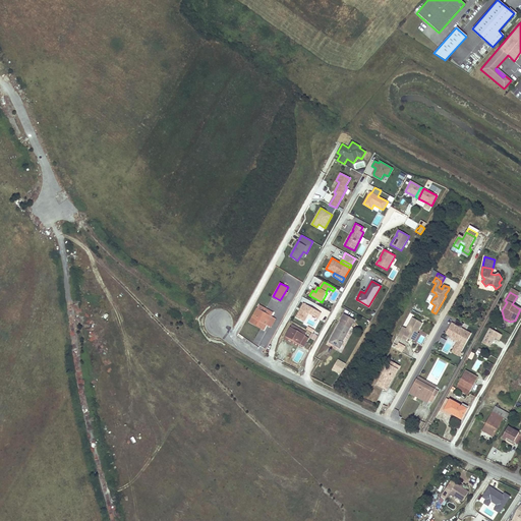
[(368,306),(358,300),(357,301),(369,308),(375,297),(374,296),(368,306)]
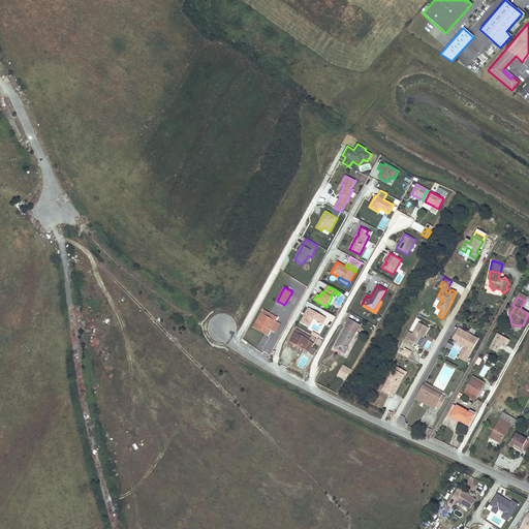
[(327,315),(309,305),(304,314),(314,319),(321,323),(327,315)]
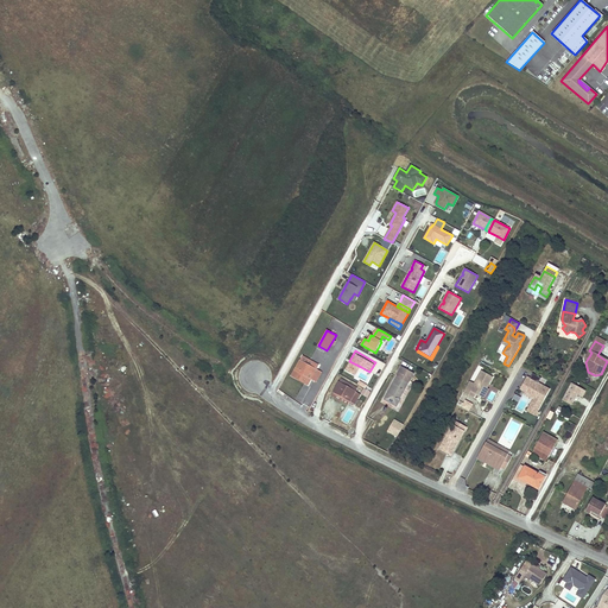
[(302,355),(299,360),(317,369),(320,365),(302,355)]
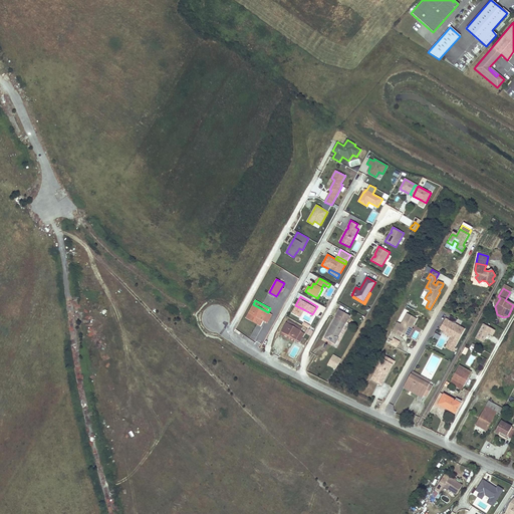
[(253,304),(248,313),(260,319),(262,316),(264,317),(268,312),(253,304)]
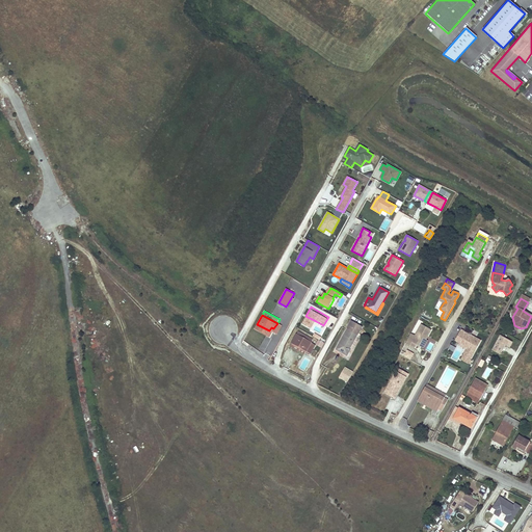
[(316,321),(306,316),(301,323),(312,328),(316,321)]
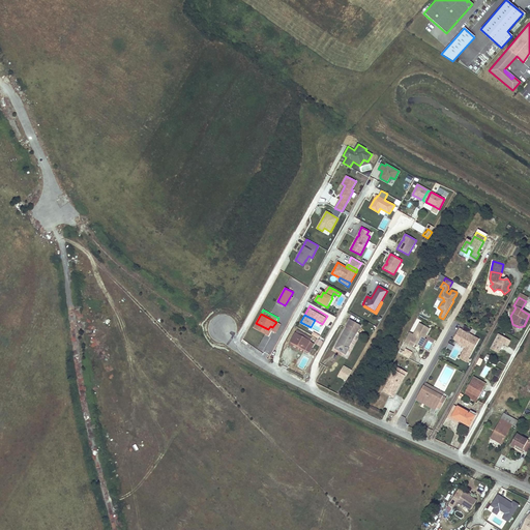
[(350,320),(333,348),(346,355),(349,349),(348,348),(360,326),(350,320)]
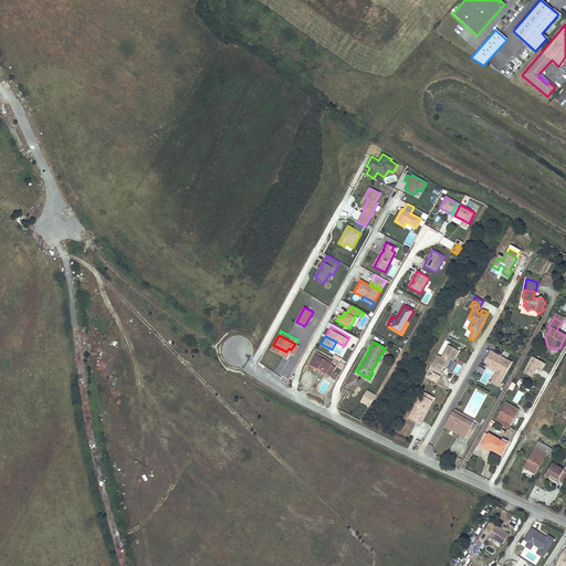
[(286,352),(273,345),(271,349),(286,358),(290,354),(294,356),(300,346),(295,344),(291,349),(289,348),(286,352)]
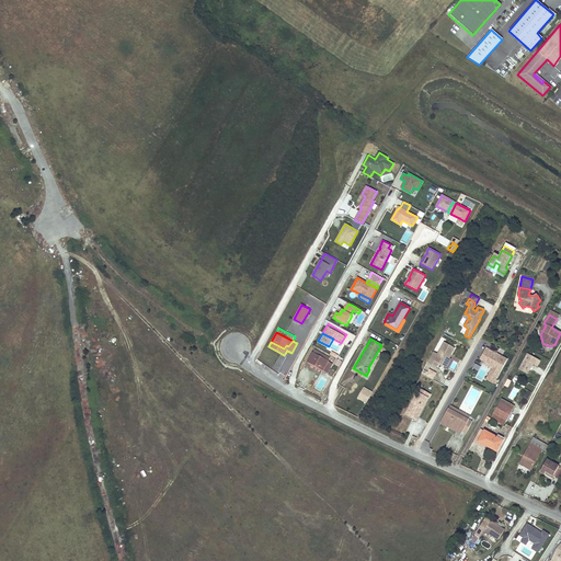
[(437,356),(433,353),(427,364),(432,366),(434,363),(438,365),(443,367),(447,359),(448,359),(454,350),(444,344),(437,356)]
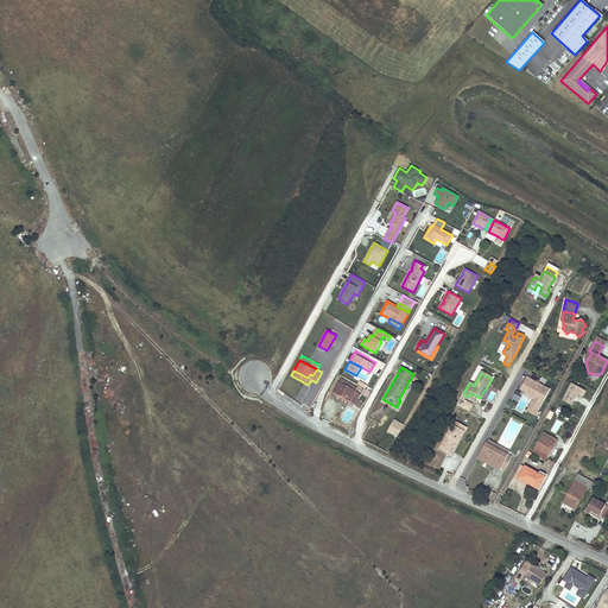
[(530,378),(530,379),(538,384),(542,378),(533,373),(530,378)]
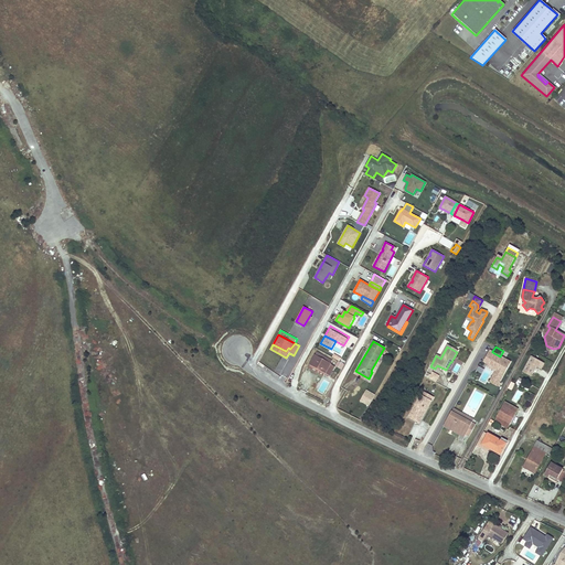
[(317,352),(315,355),(330,363),(332,361),(317,352)]
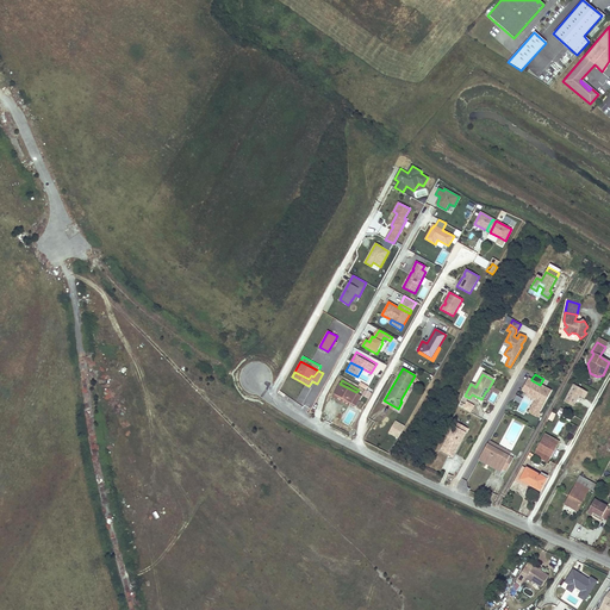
[(527,383),(522,390),(528,392),(529,391),(539,397),(534,406),(533,406),(529,412),(536,417),(536,416),(540,418),(541,414),(539,412),(551,391),(540,385),(531,380),(529,384),(527,383)]
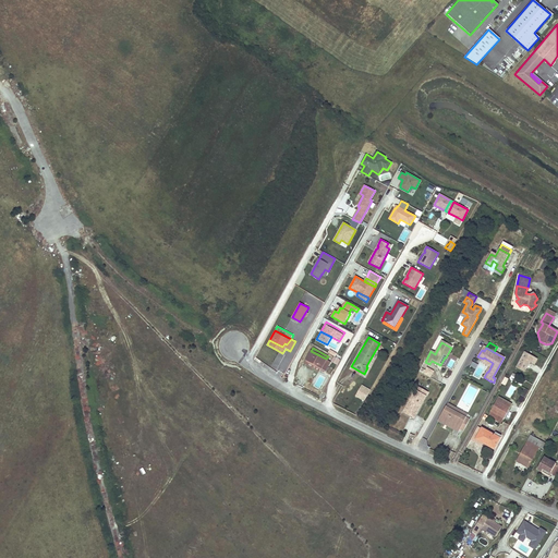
[(311,351),(307,356),(311,359),(308,362),(320,368),(325,371),(330,362),(326,360),(326,359),(311,351)]
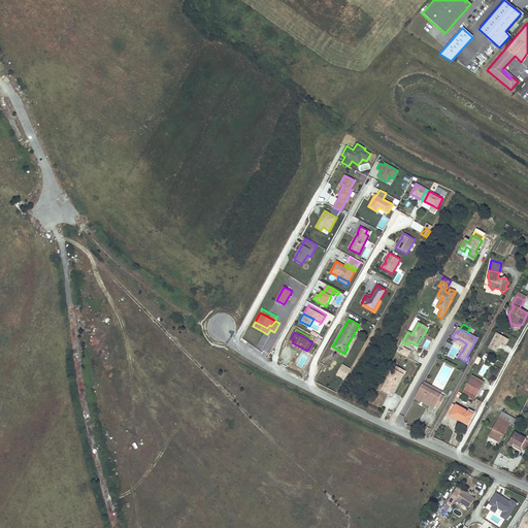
[(508,339),(496,333),(489,348),(496,352),(501,341),(505,344),(508,339)]
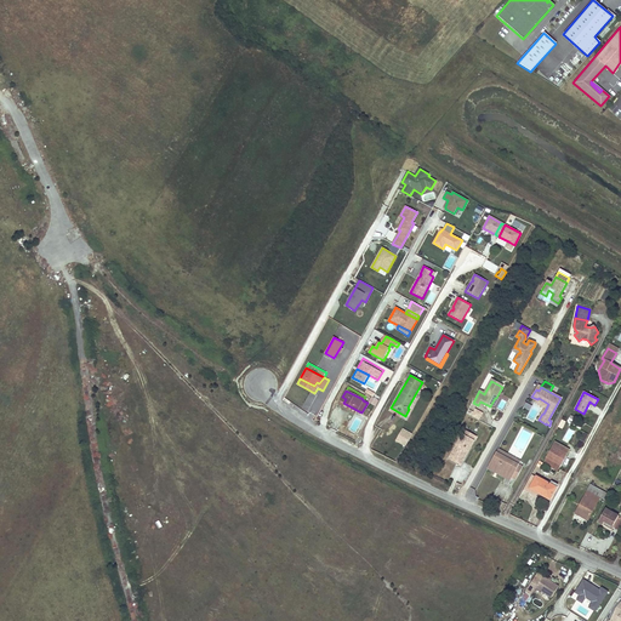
[(346,399),(342,397),(339,404),(355,414),(357,410),(343,403),(346,399)]
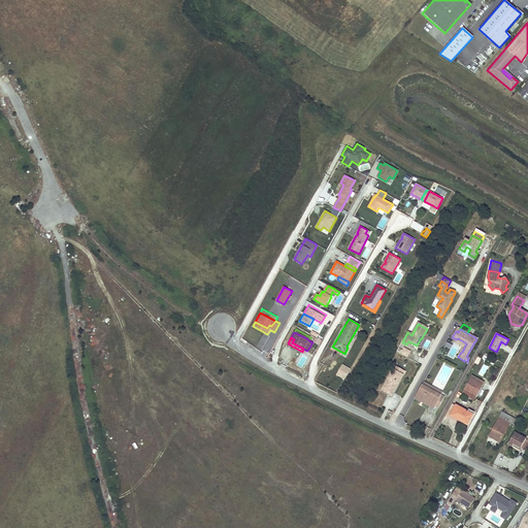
[(466,343),(458,338),(457,339),(465,344),(461,352),(462,352),(466,343)]
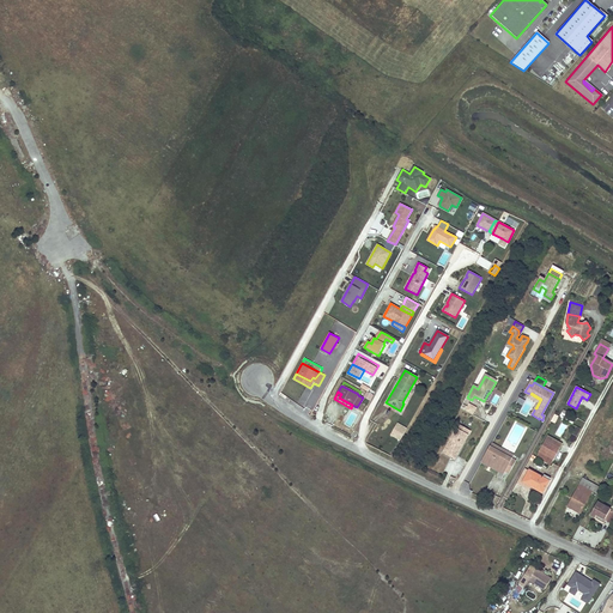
[(468,407),(466,411),(473,414),(477,407),(469,404),(468,407)]
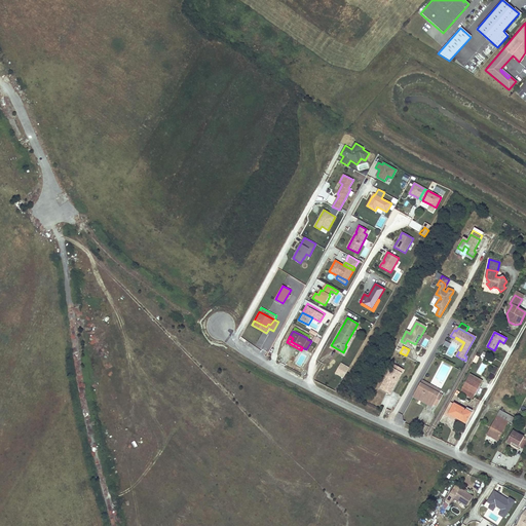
[(349,368),(341,363),(335,373),(343,378),(349,368)]
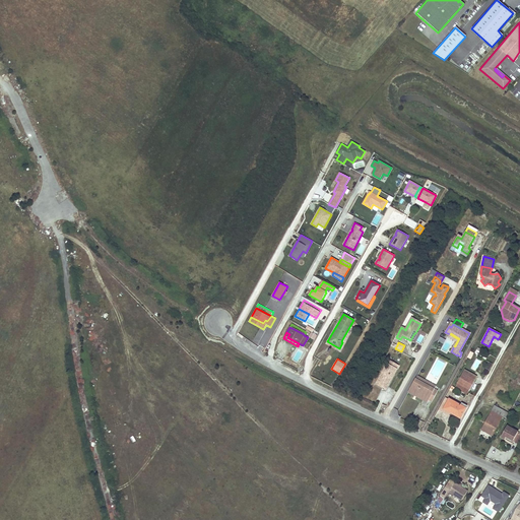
[(398,368),(387,362),(386,366),(396,371),(398,368)]
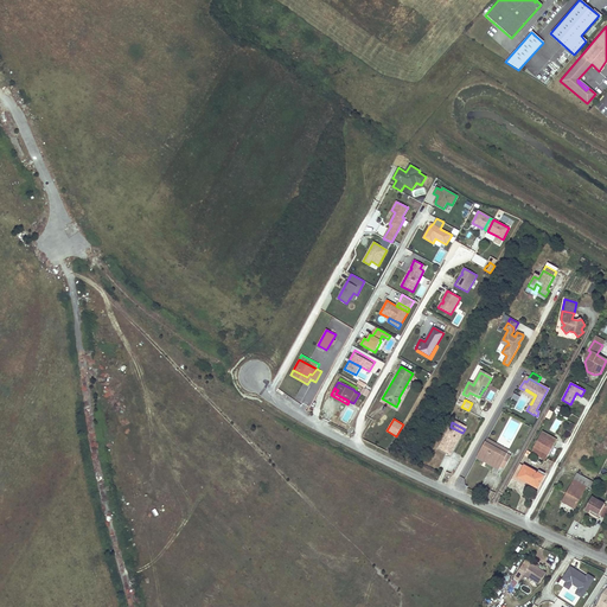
[(462,433),(451,427),(436,451),(449,458),(457,443),(455,442),(458,439),(459,440),(462,433)]
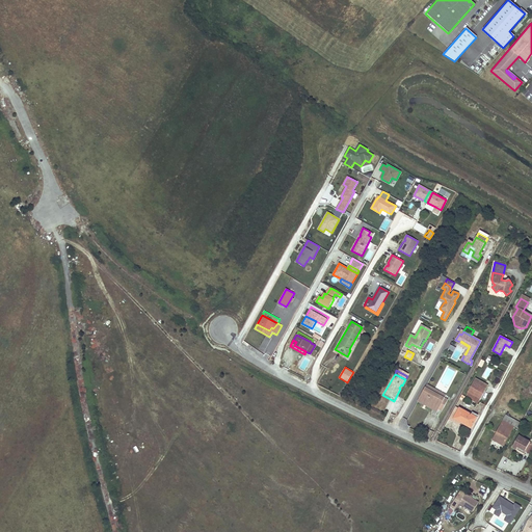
[(466,397),(473,401),(476,396),(480,399),(487,386),(475,378),(466,397)]
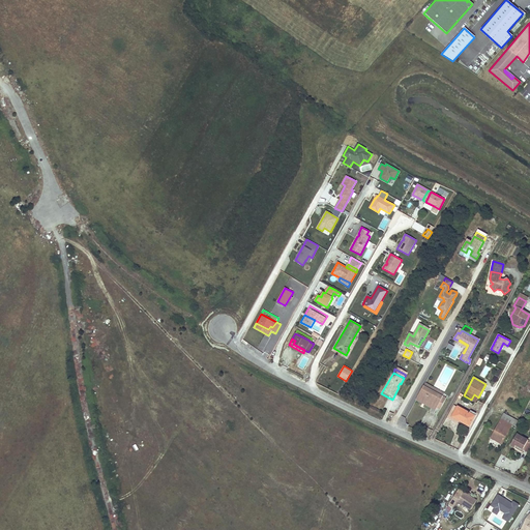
[(424,383),(423,386),(443,396),(444,393),(424,383)]
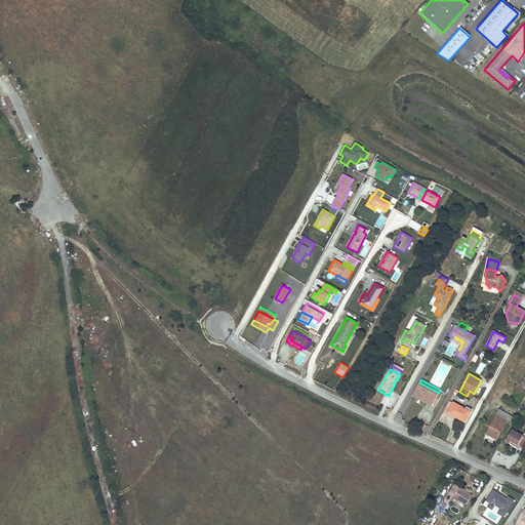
[(419,382),(413,394),(433,404),(439,394),(439,393),(419,382)]
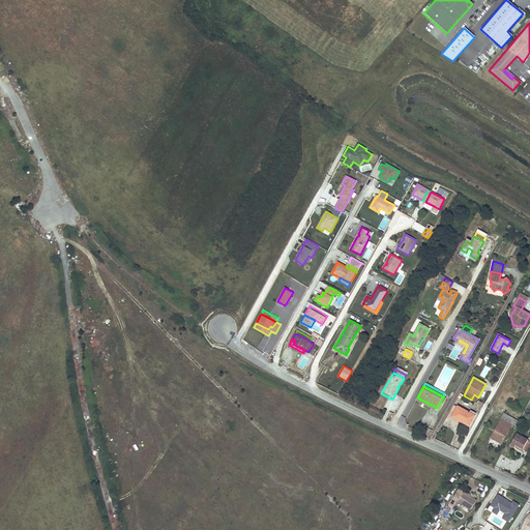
[(437,408),(417,398),(415,400),(435,410),(437,408)]
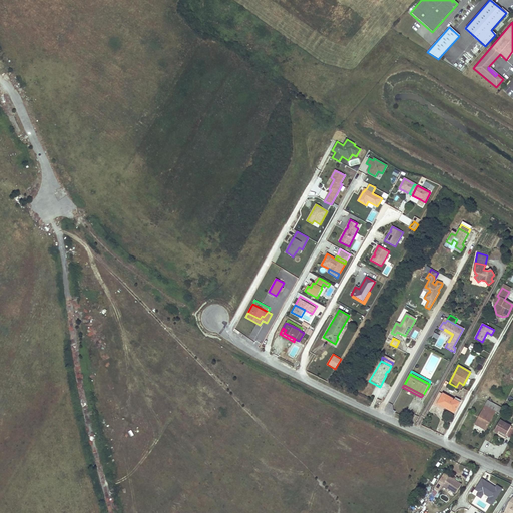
[(429,385),(423,395),(426,397),(432,386),(429,385)]
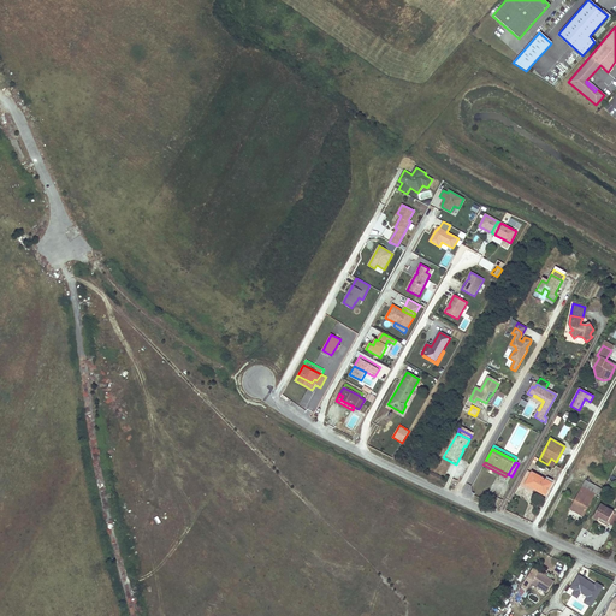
[(522,479),(519,486),(523,489),(525,487),(532,492),(533,490),(526,485),(527,481),(532,474),(527,471),(522,479)]
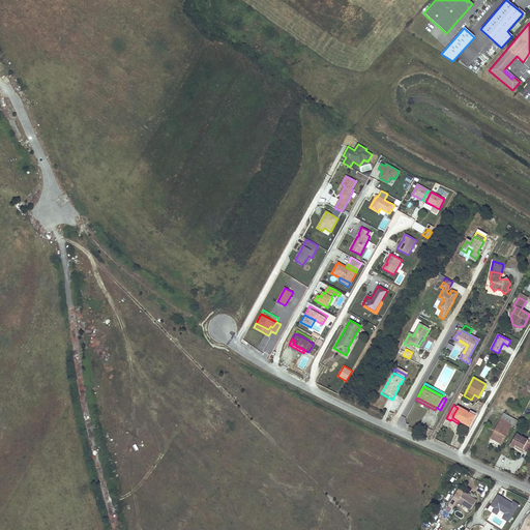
[(458,407),(458,408),(453,414),(452,417),(459,421),(463,423),(463,422),(467,424),(473,413),(470,411),(469,413),(458,407)]
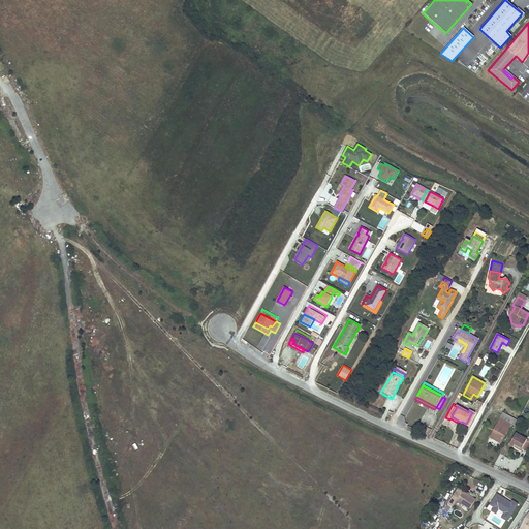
[(472,412),(466,424),(469,425),(475,413),(472,412)]
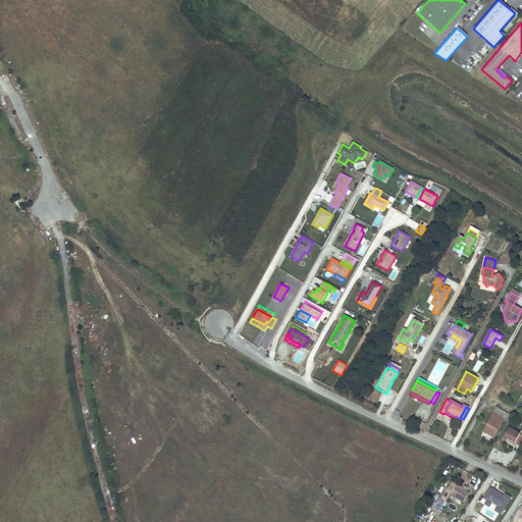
[(500,409),(497,408),(483,431),(493,437),(504,418),(508,420),(511,416),(507,413),(509,411),(504,408),(501,407),(500,409)]
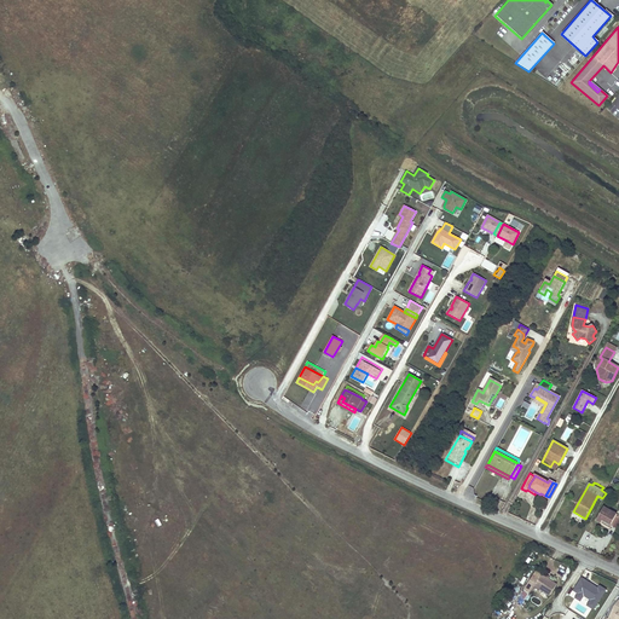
[(596,520),(601,522),(602,520),(611,525),(615,527),(618,520),(618,515),(603,507),(596,520)]
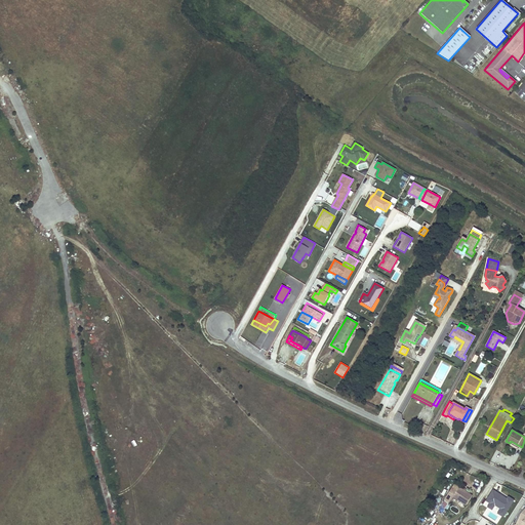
[(462,490),(463,488),(454,483),(444,499),(449,502),(453,496),(467,505),(473,494),(466,490),(465,491),(462,490)]
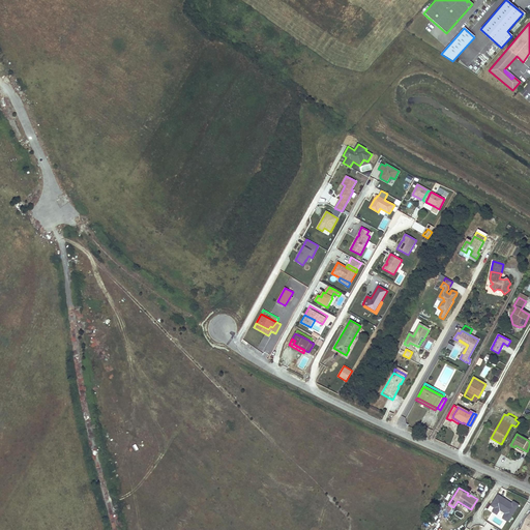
[(500,511),(505,514),(503,519),(508,522),(510,519),(518,507),(519,506),(520,506),(513,502),(513,503),(506,498),(505,499),(499,495),(492,505),(495,508),(493,511),(498,514),(500,511)]
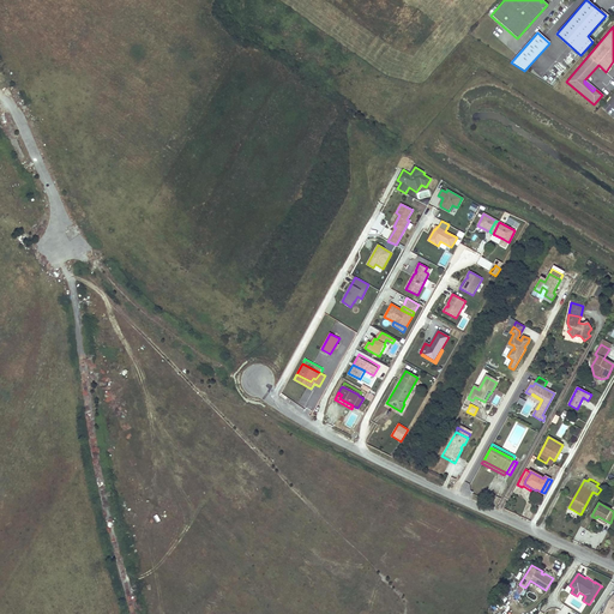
[(613,613),(613,603),(609,602),(603,613),(613,613)]
